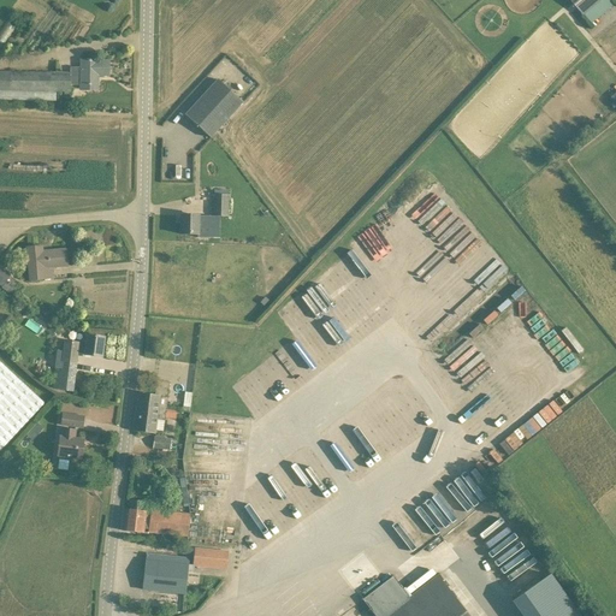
[(569,0),(584,16),(602,0),(569,0)]
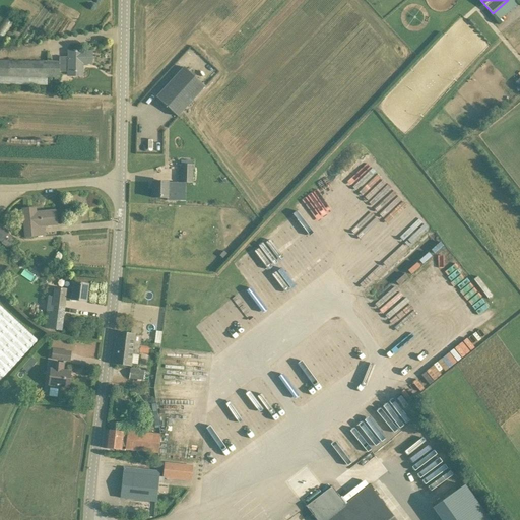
[(59,57),(59,62),(59,72),(73,73),(73,76),(82,76),(82,63),(86,63),(86,64),(92,64),(92,52),(69,52),(69,57),(59,57)]
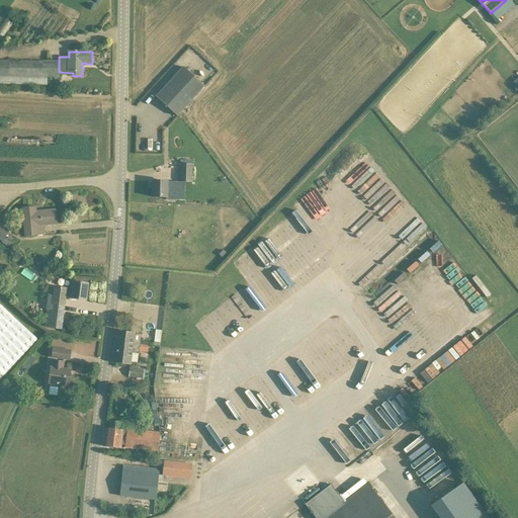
[(0,60),(0,84),(47,85),(47,78),(48,77),(59,78),(59,72),(59,62),(0,60)]
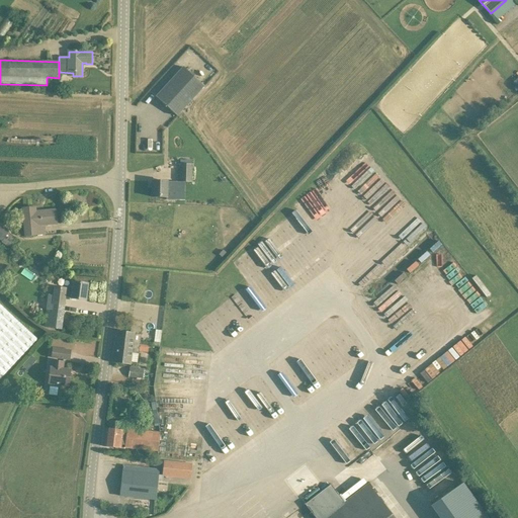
[(156,97),(177,116),(204,86),(183,67),(156,97)]
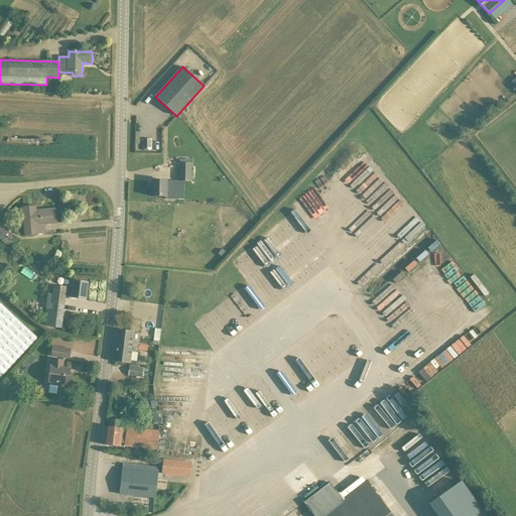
[(178,180),(191,180),(191,163),(179,162),(178,180)]
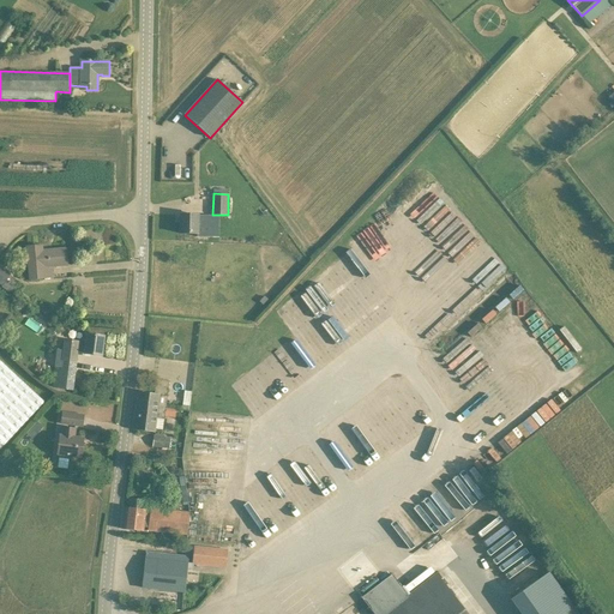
[(198,216),(180,215),(180,234),(198,234),(198,224),(208,224),(208,216),(198,216)]
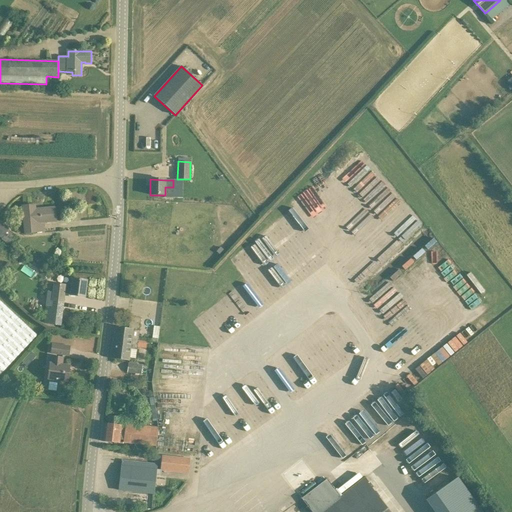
[(43,222),(56,221),(55,208),(35,209),(34,205),(22,206),(25,233),(37,233),(44,232),(43,222)]
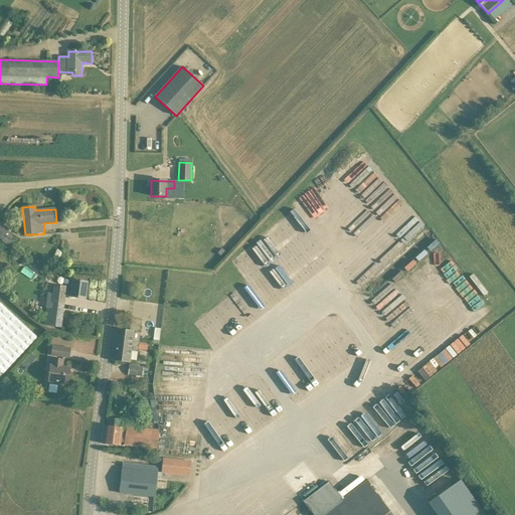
[(8,230),(0,224),(0,237),(2,239),(8,230)]
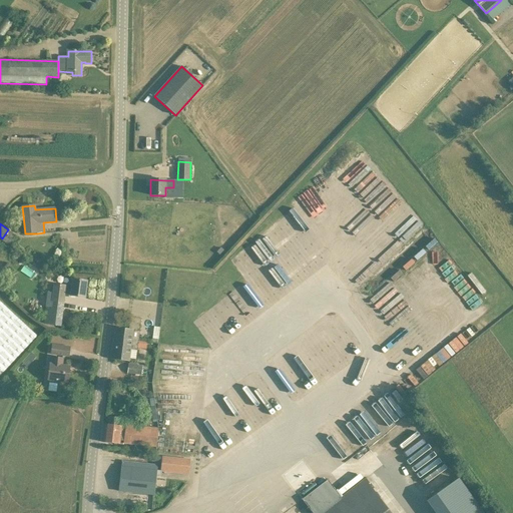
[(291,252),(287,255),(302,278),(306,275),(291,252)]
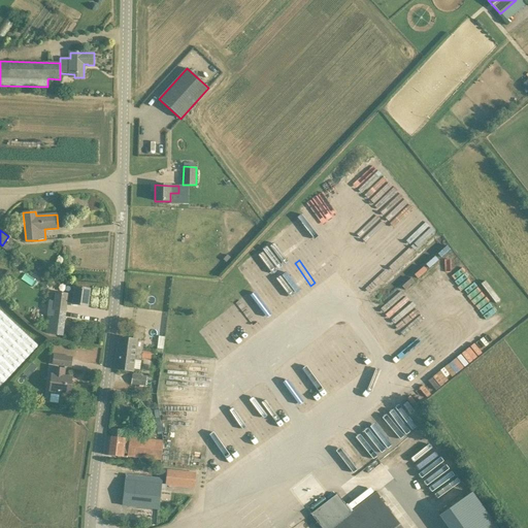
[(44,265),(43,272),(51,273),(52,266),(44,265)]
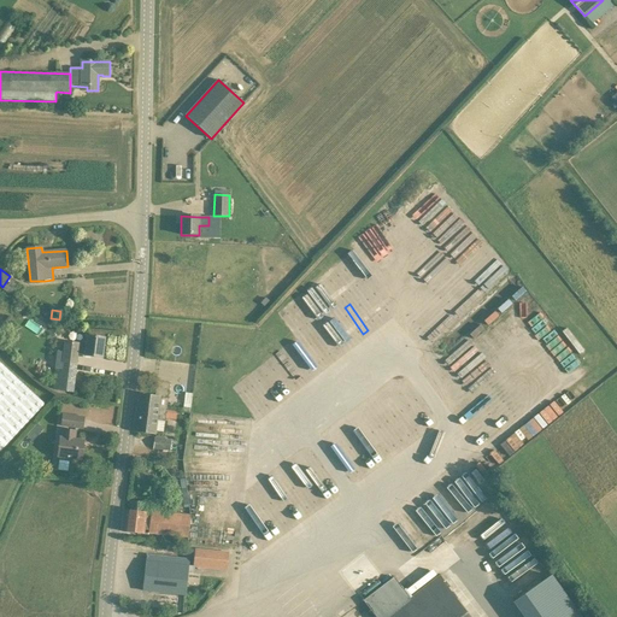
[(39,334),(43,328),(29,318),(24,325),(39,334)]
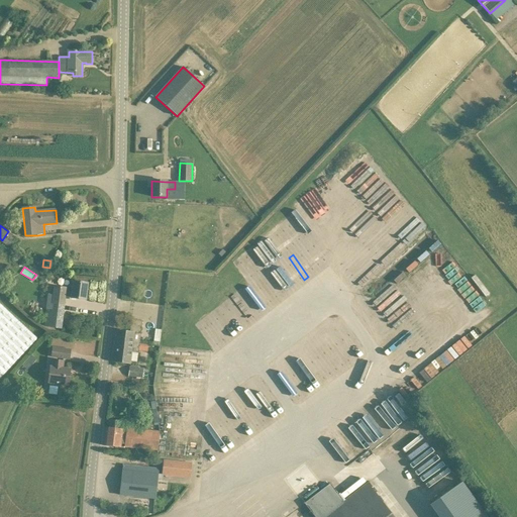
[(285,291),(289,287),(274,271),(266,278),(276,288),(280,285),(285,291)]
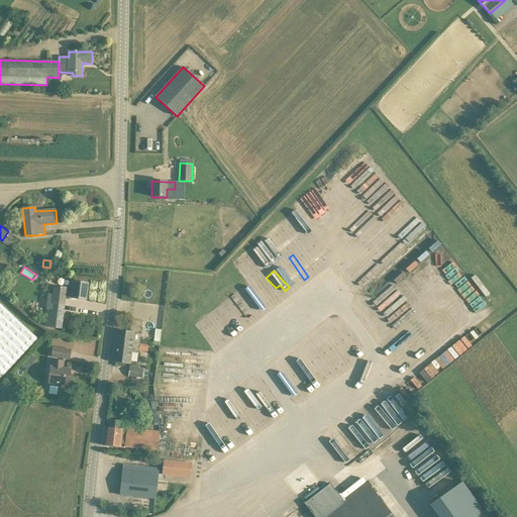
[(85,302),(86,300),(88,284),(73,282),(72,289),(56,287),(54,303),(50,303),(47,322),(62,323),(64,306),(65,297),(72,298),(71,300),(85,302)]
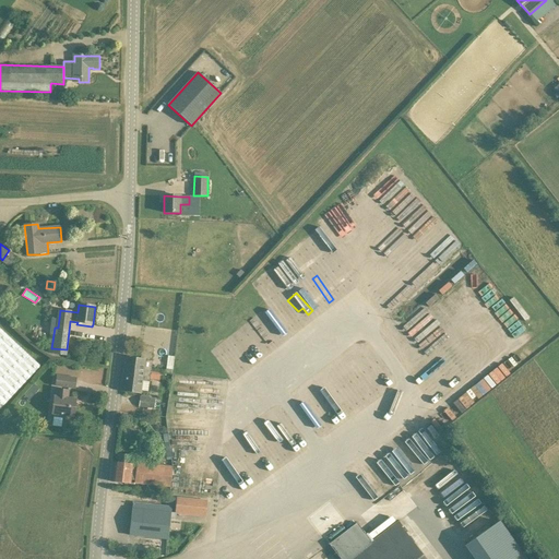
[(0,408),(33,375),(40,366),(0,328),(0,408)]
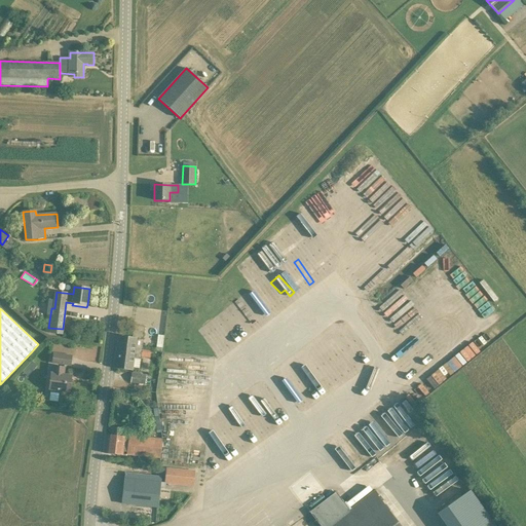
[(142,339),(143,339),(145,327),(134,326),(133,337),(119,336),(115,369),(133,371),(134,359),(140,360),(142,348),(141,348),(142,339)]
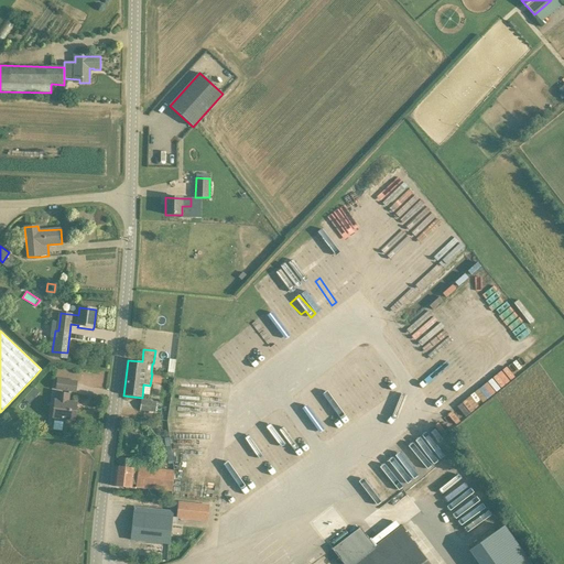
[(357,366),(371,391),(377,389),(362,362),(357,366)]
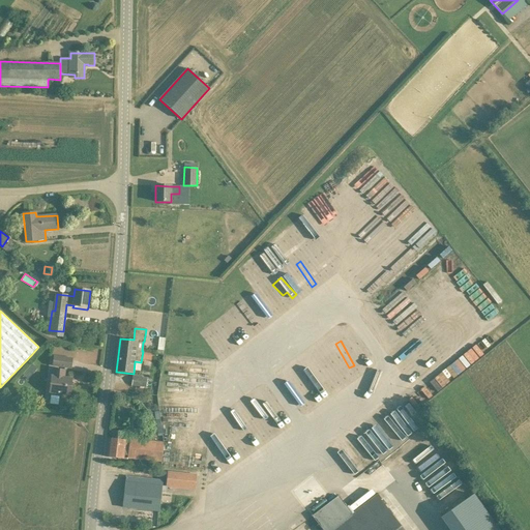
[(72,358),(62,357),(53,356),(52,365),(71,367),(72,358)]
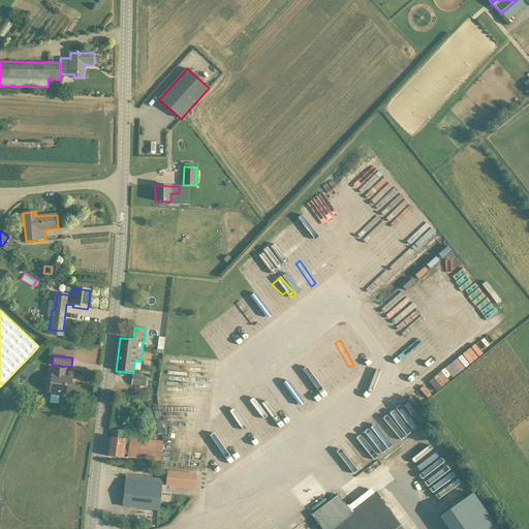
[(28,367),(34,372),(37,368),(32,364),(28,367)]
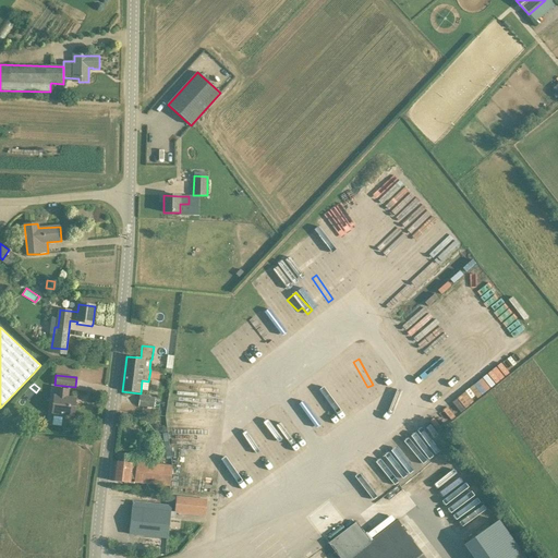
[(52,412),(74,415),(75,398),(68,398),(69,390),(58,389),(57,396),(55,396),(52,412)]
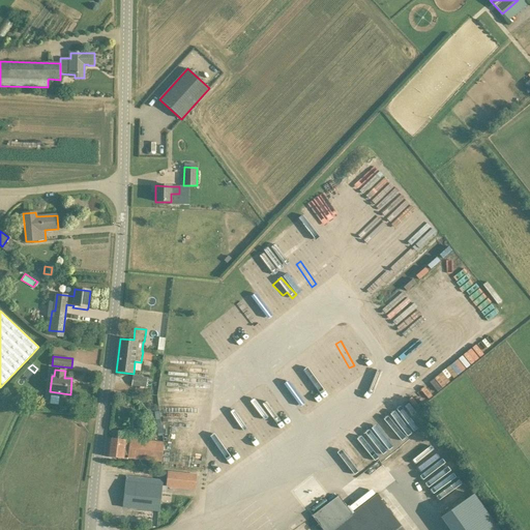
[(296,374),(313,396),(318,393),(301,370),(296,374)]
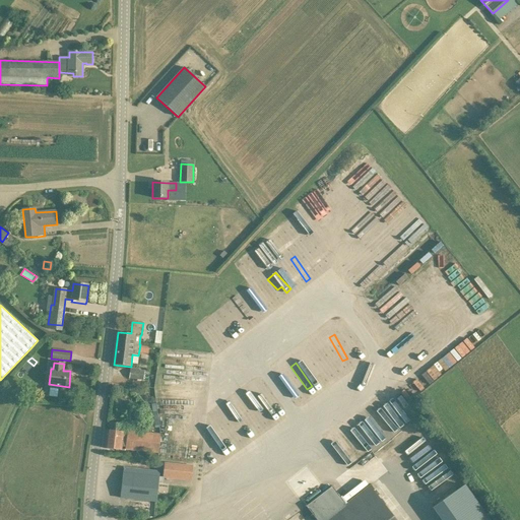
[(129,378),(143,380),(144,371),(130,369),(129,378)]
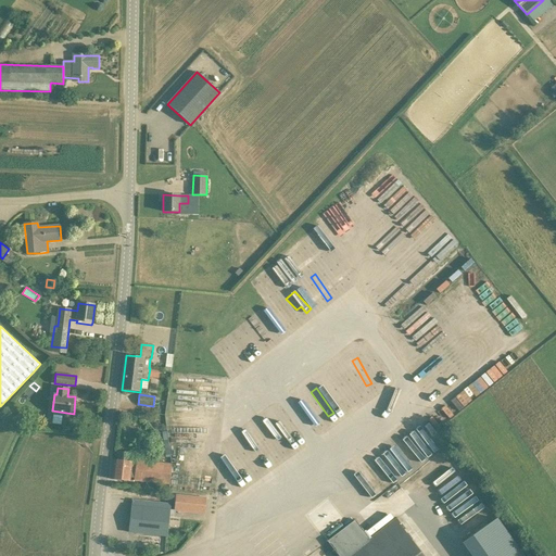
[(130,462),(130,453),(118,452),(117,460),(114,459),(112,479),(129,481),(130,478),(135,478),(134,480),(169,484),(172,465),(136,460),(136,463),(130,462)]
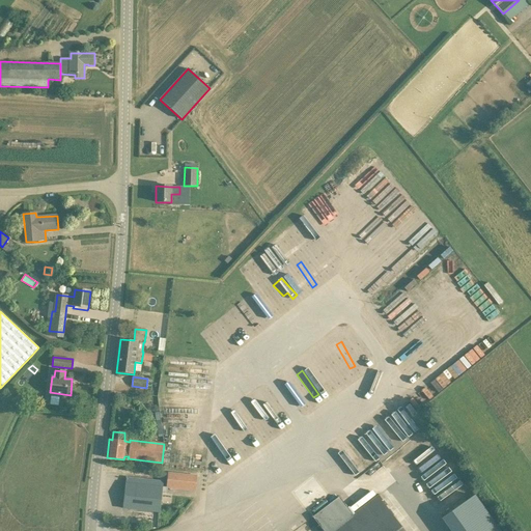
[(168,473),(167,487),(195,491),(196,475),(168,473)]
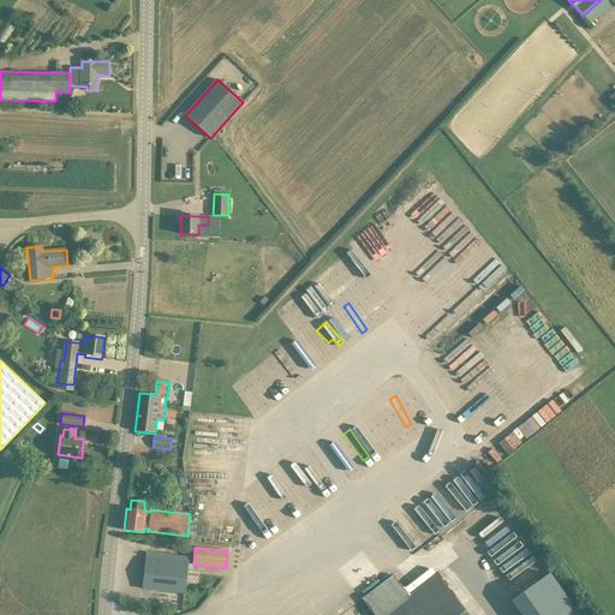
[(189,557),(145,553),(142,589),(185,593),(189,557)]
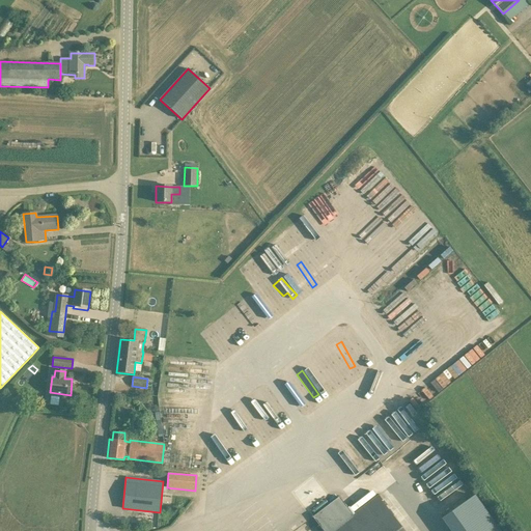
[(503,530),(479,494),(446,515),(455,530),(503,530)]
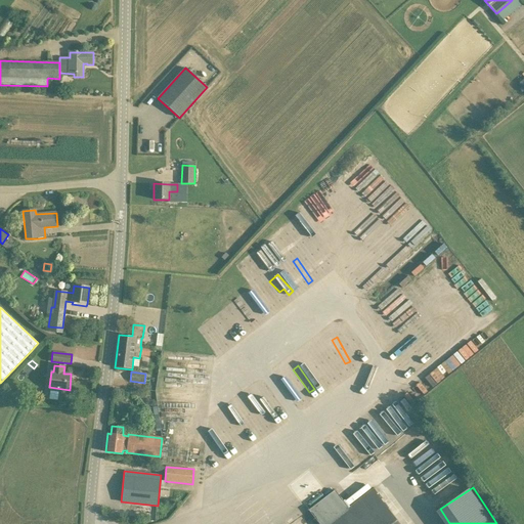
[(398,523),(372,489),(347,508),(334,490),(308,510),(318,523),(398,523)]
